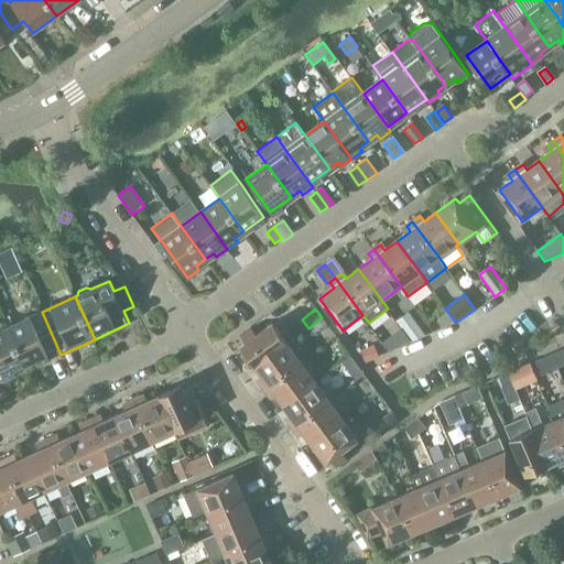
[(42,312),(8,327),(28,370),(61,355),(42,312)]
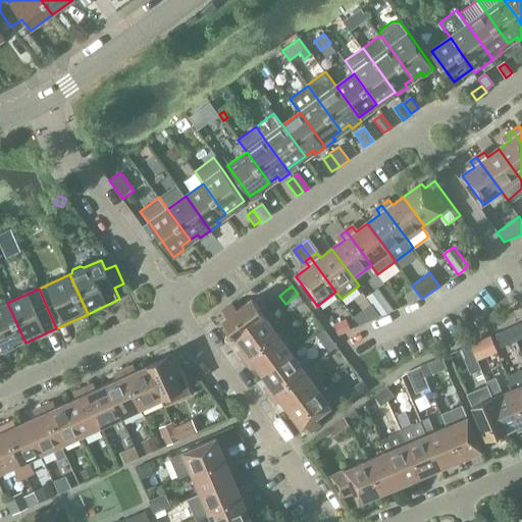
[(367,297),(381,316),(394,310),(377,289),(367,297)]
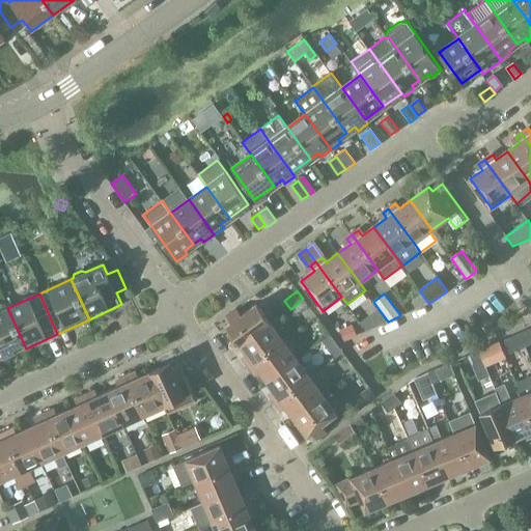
[(422,295),(411,302),(416,309),(427,302),(422,295)]
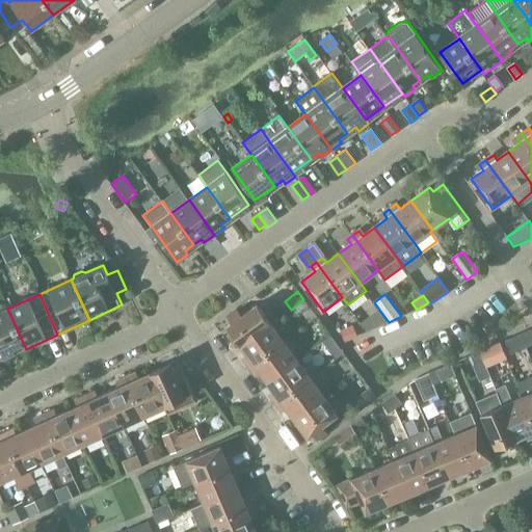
[(295,317),(310,307),(303,299),(291,310),(290,310),(295,317)]
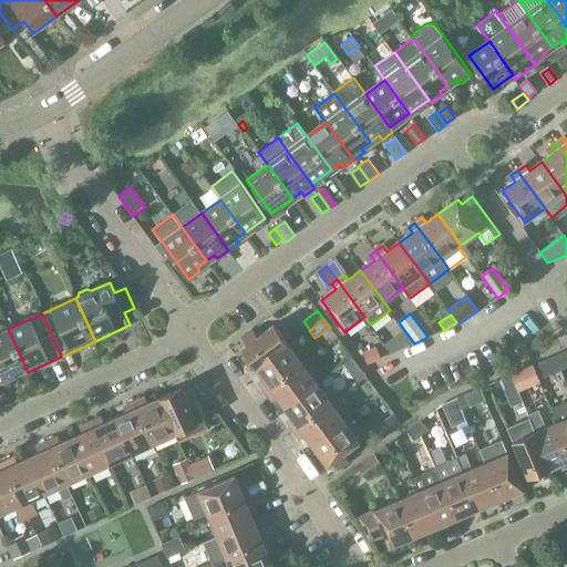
[(244,348),(258,368),(290,344),(276,325),(260,336),(255,329),(243,338),(248,344),(244,348)]
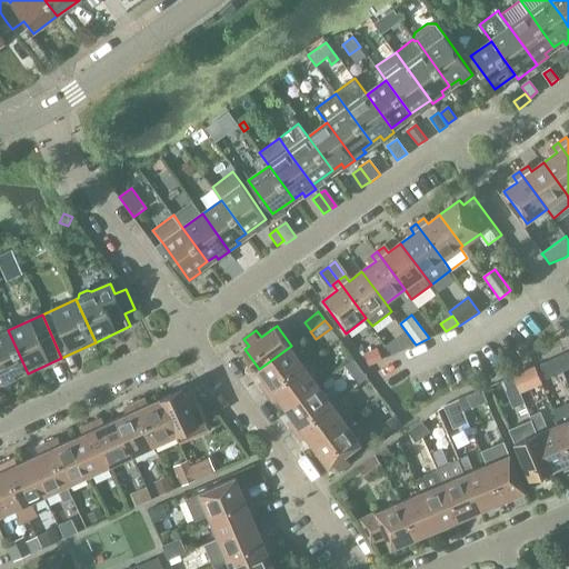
[(8,330),(0,333),(0,386),(28,373),(8,330)]
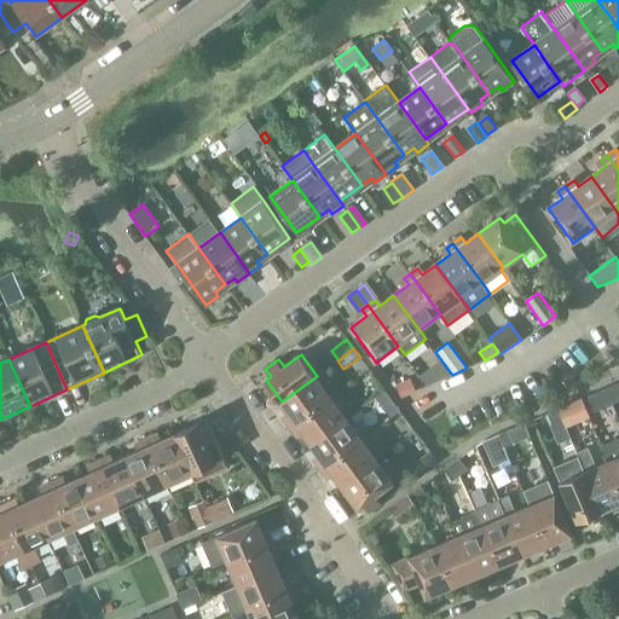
[(423,374),(421,376),(428,386),(432,385),(423,374)]
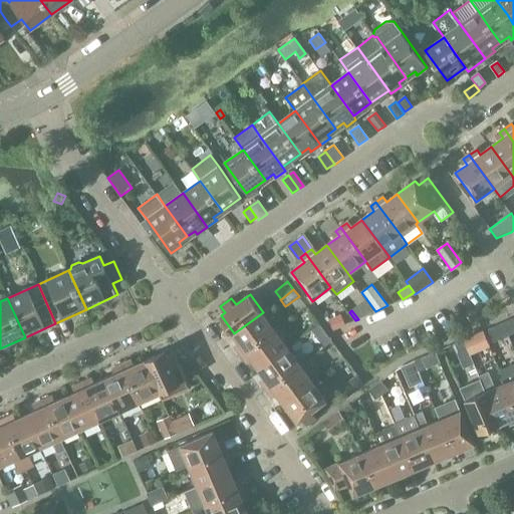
[(239,350),(242,354),(276,329),(263,312),(234,333),(244,346),(239,350)]
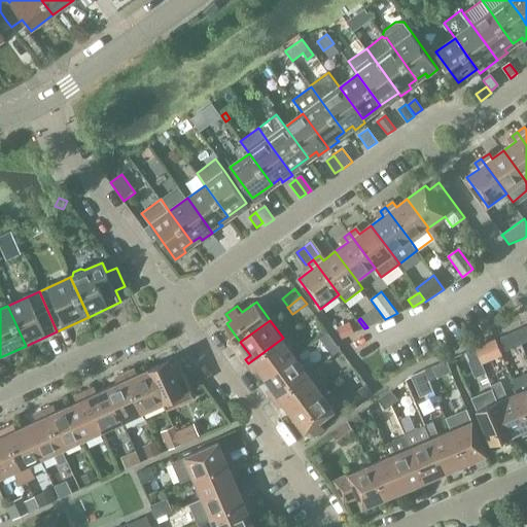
[(349,323),(337,328),(342,339),(354,334),(349,323)]
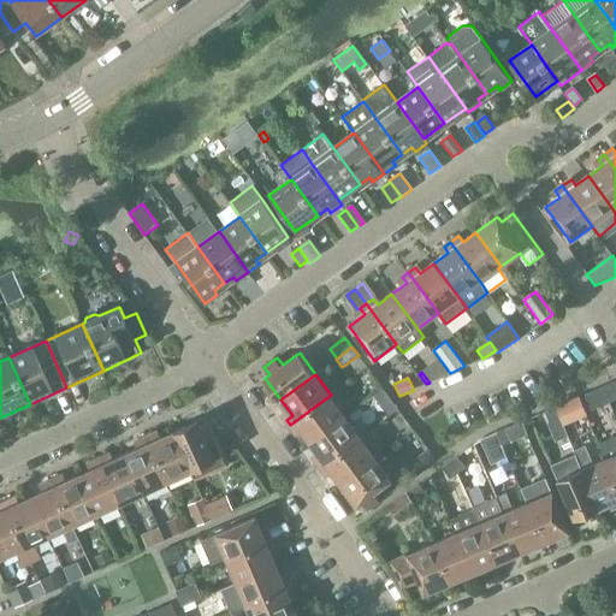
[(615,380),(605,385),(605,386),(611,402),(615,400),(615,380)]
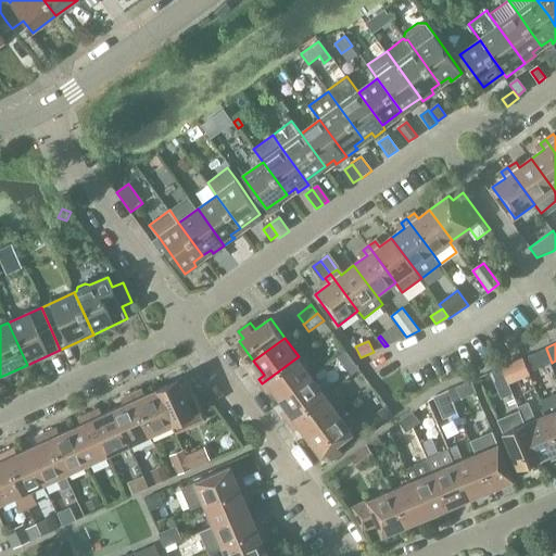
[(552,363),(551,358),(546,349),(546,348),(527,356),(533,370),(552,363)]
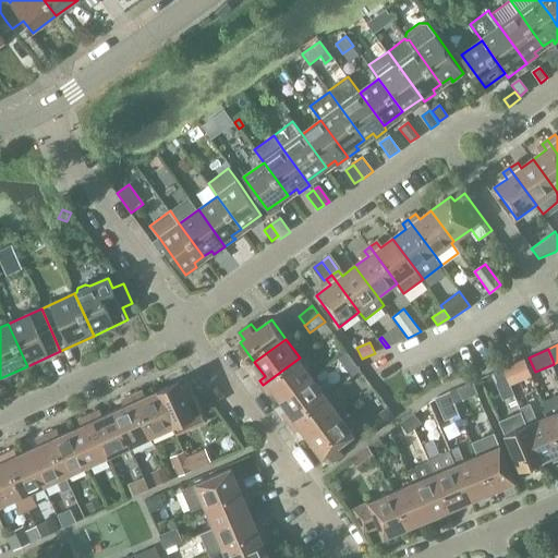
[(347,352),(338,359),(351,377),(361,371),(355,364),(347,352)]
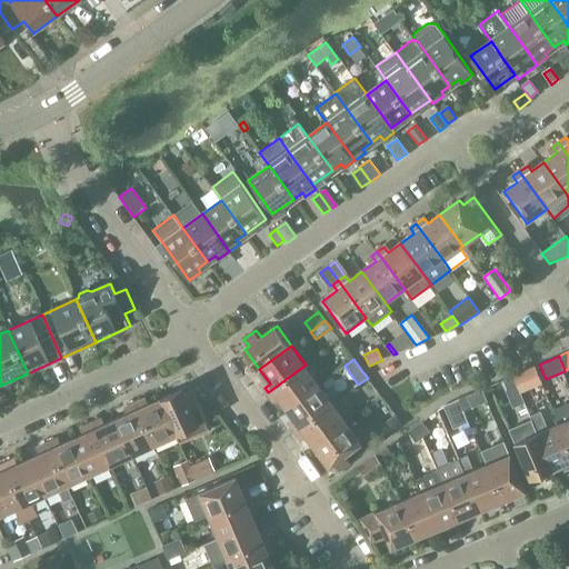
[(280,398),(288,408),(320,385),(306,365),(268,392),(275,401),(280,398)]
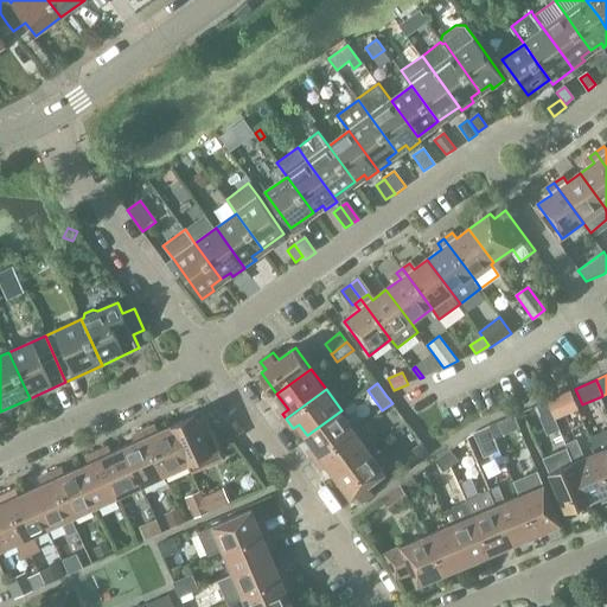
[(570,393),(549,401),(554,411),(561,408),(564,416),(579,410),(570,393)]
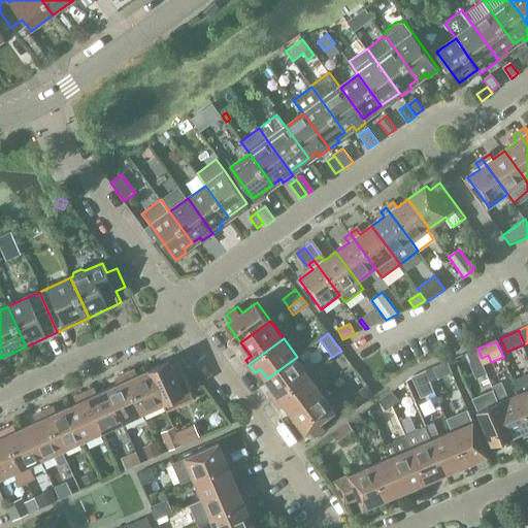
[(482,358),(477,349),(468,353),(473,361),(482,358)]
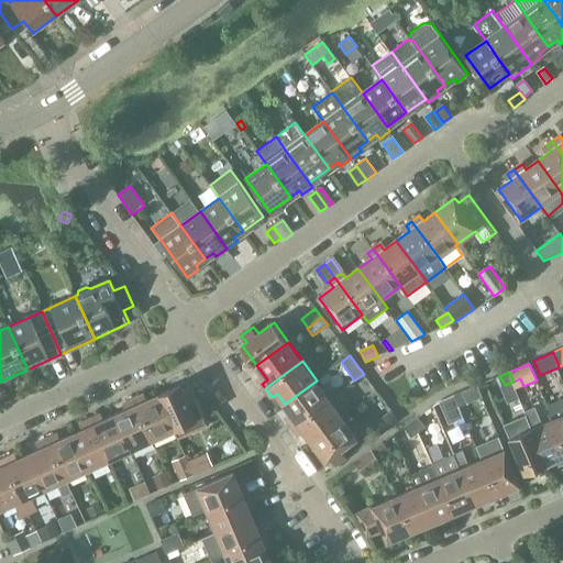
[(288,420),(294,428),(331,400),(317,381),(285,404),(294,417),(288,420)]
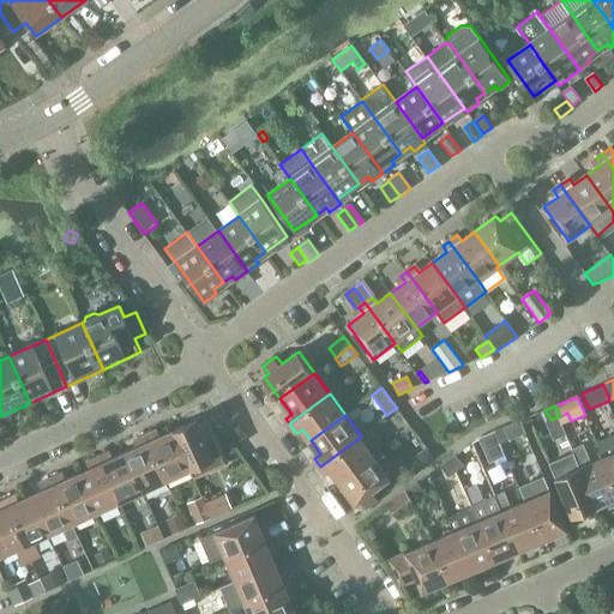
[(200,419),(175,431),(192,469),(204,463),(208,473),(230,462),(217,434),(211,420),(203,425),(200,419)]
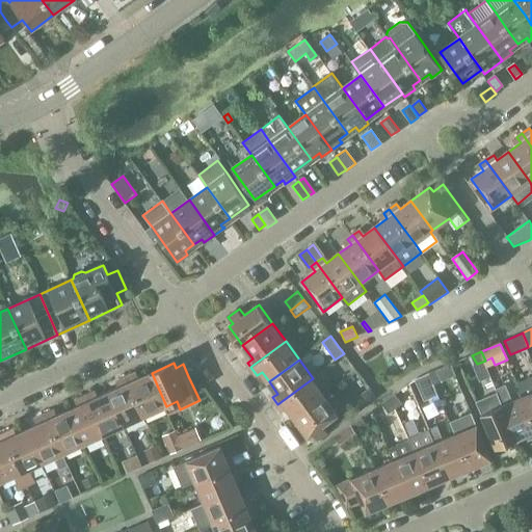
[(435,370),(428,373),(433,386),(441,382),(435,370)]
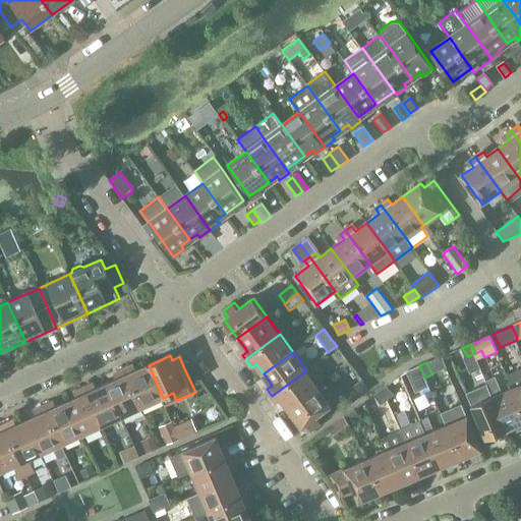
[(132,364),(125,367),(143,407),(163,398),(149,365),(135,370),(132,364)]
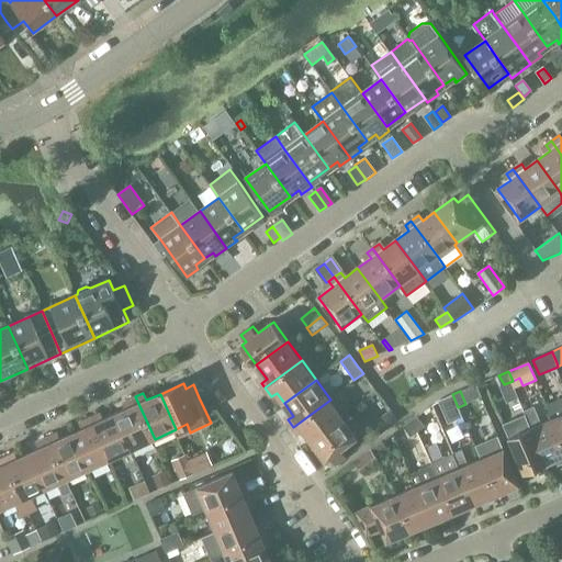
[(438,401),(448,423),(462,416),(458,407),(452,394),(438,401)]
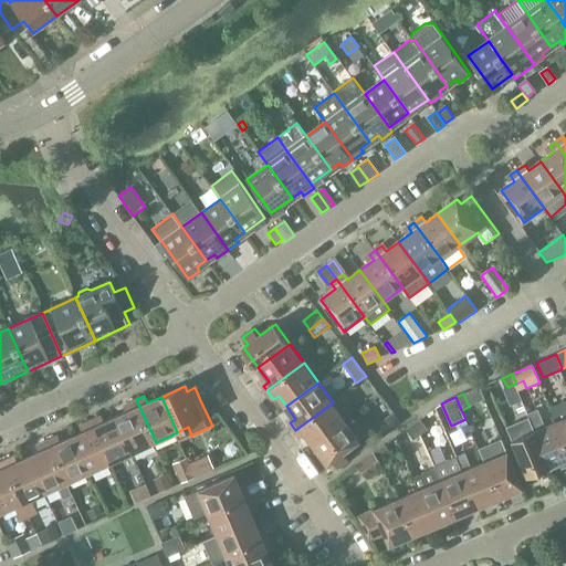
[(132,409),(117,416),(134,452),(156,442),(136,399),(129,402),(132,409)]
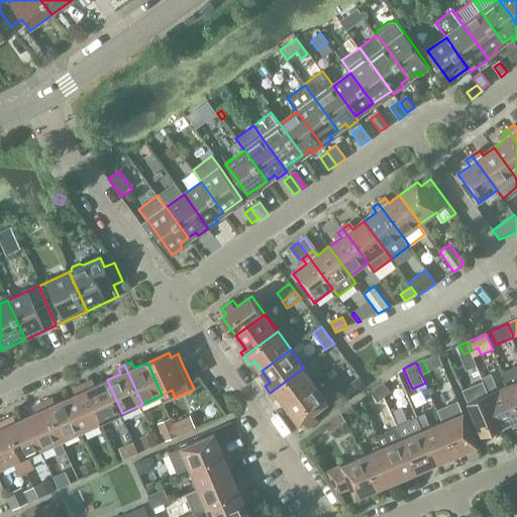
[(279,396),(288,407),(317,385),(304,368),(270,393),(275,399),(279,396)]
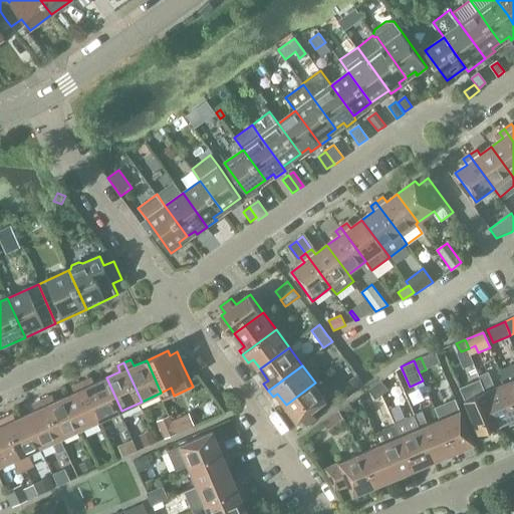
[(482,379),(487,392),(502,426),(513,420),(513,399),(507,383),(496,389),(489,371),(480,375),(482,379)]
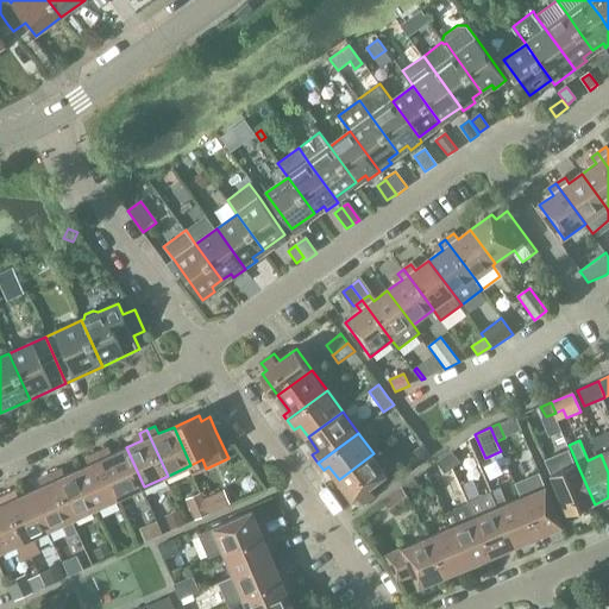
[(418,446),(416,458),(420,463),(431,456),(421,444),(418,446)]
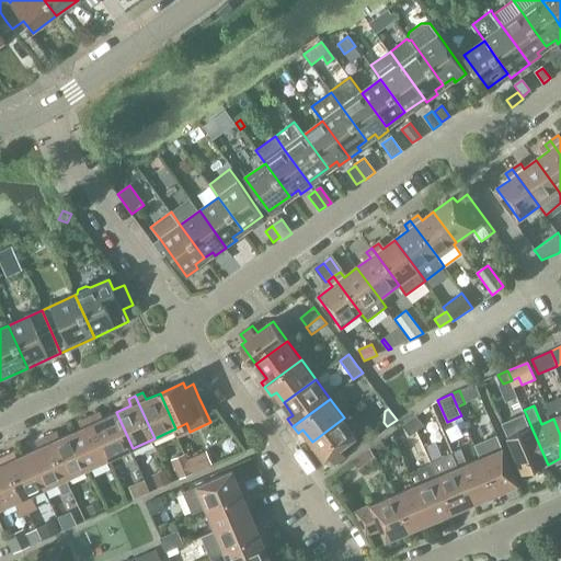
[(99,413),(91,416),(110,458),(133,448),(116,412),(102,419),(99,413)]
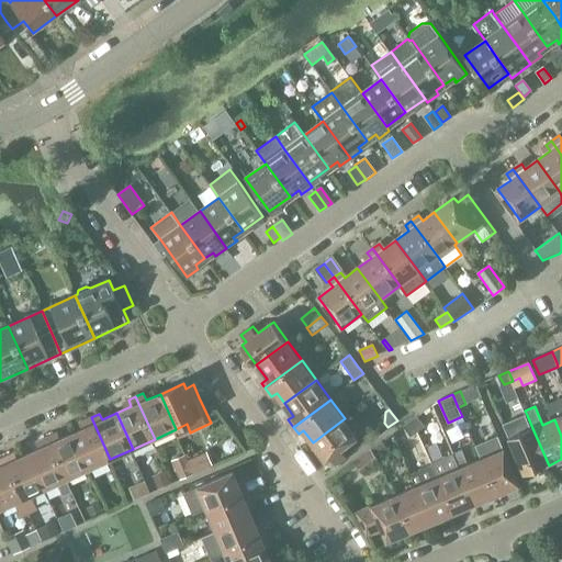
[(521,434),(510,438),(526,475),(549,465),(532,428),(527,415),(516,420),(521,434)]
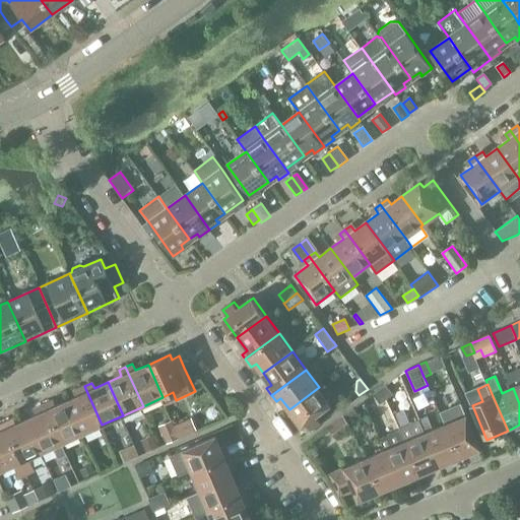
[(79,395),(67,400),(82,434),(102,425),(84,386),(77,389),(79,395)]
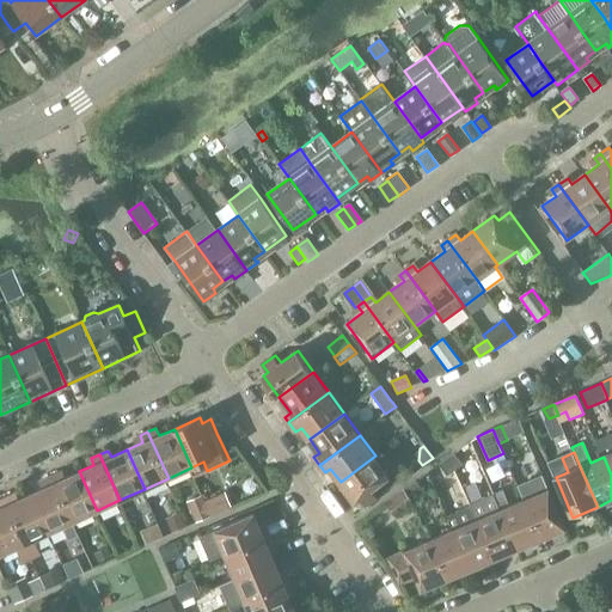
[(454,454),(450,459),(458,470),(463,466),(454,454)]
